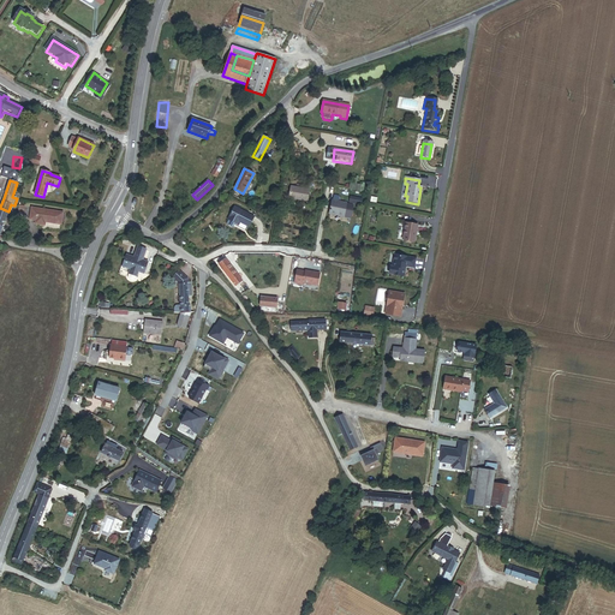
[(308,201),(309,189),(291,186),(290,198),(308,201)]
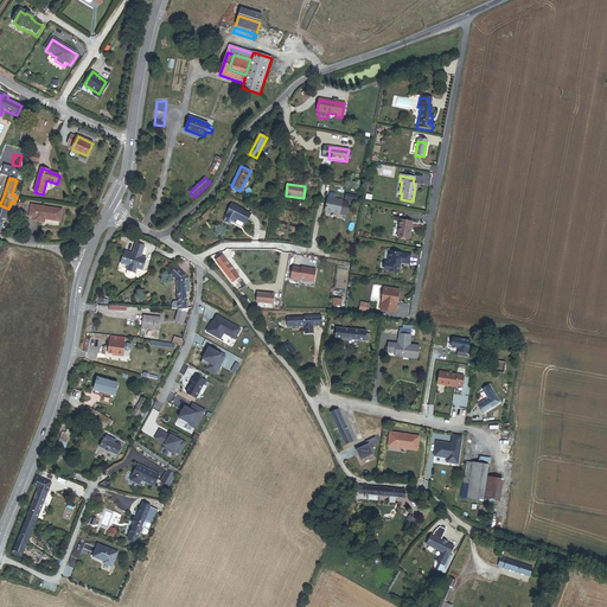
[(339,213),(343,200),(327,197),(325,211),(339,213)]
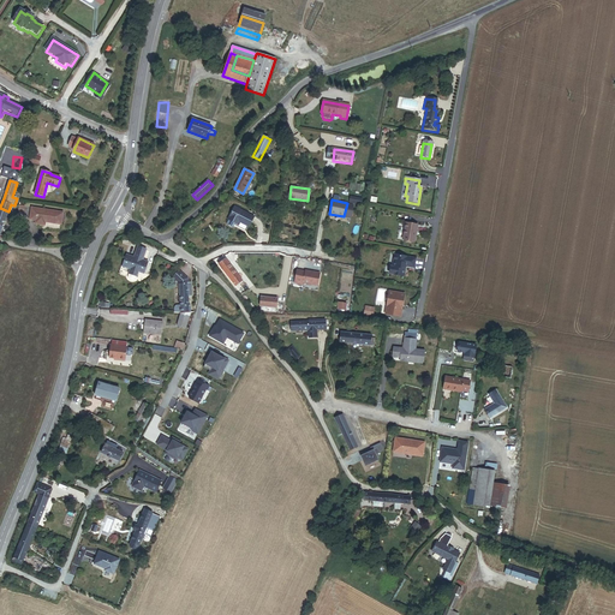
[(61,225),(63,213),(31,207),(30,219),(36,220),(35,224),(45,225),(46,221),(61,225)]
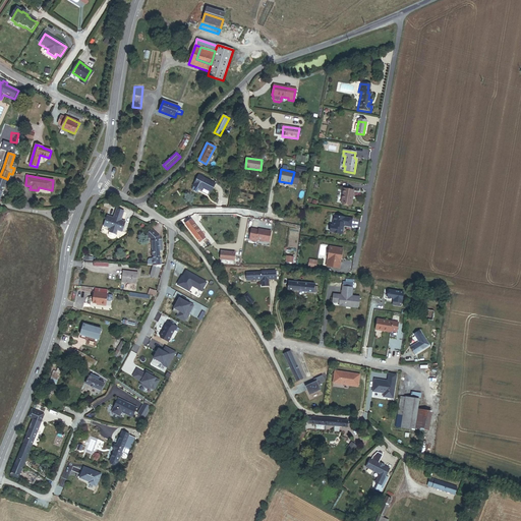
[(211,192),(215,184),(199,176),(193,187),(201,191),(203,188),(211,192)]
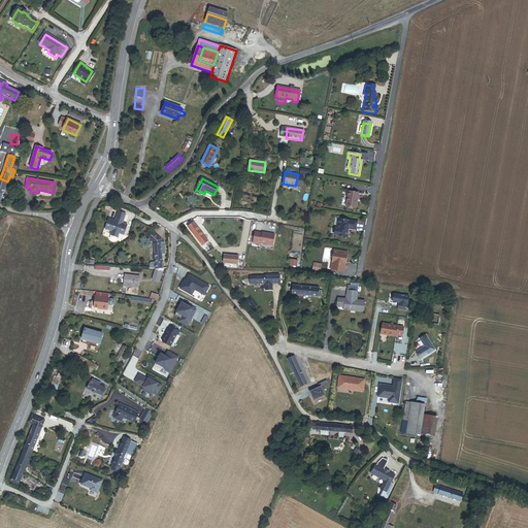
[(345,207),(356,209),(358,195),(348,193),(345,207)]
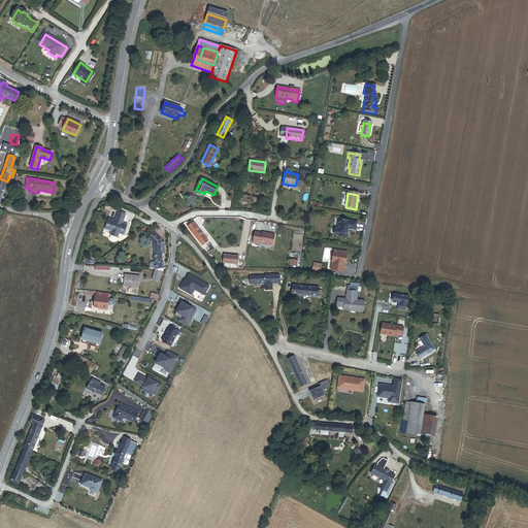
[(173,199),(176,203),(184,198),(180,194),(173,199)]
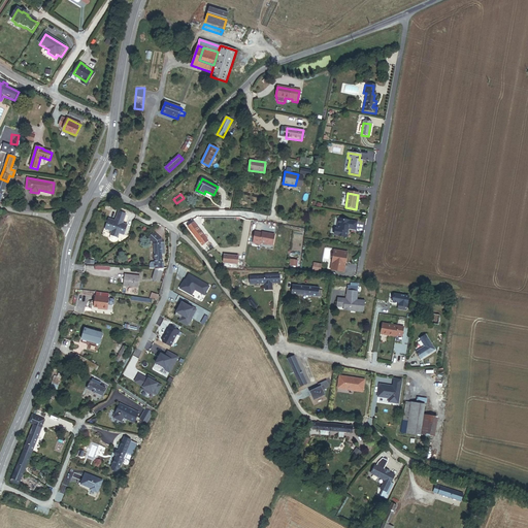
[(124,235),(127,226),(122,224),(125,215),(119,212),(116,222),(109,220),(106,228),(112,231),(111,234),(110,239),(110,240),(114,242),(117,241),(118,236),(119,233),(124,235)]
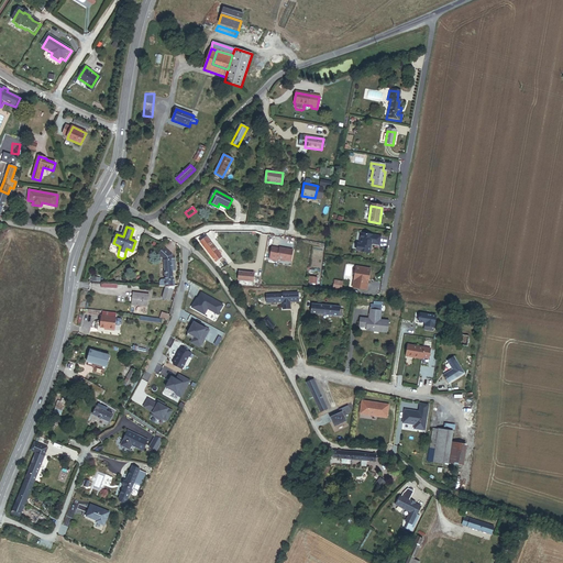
[(379,245),(381,236),(362,233),(360,244),(357,244),(356,250),(370,253),(372,243),(379,245)]
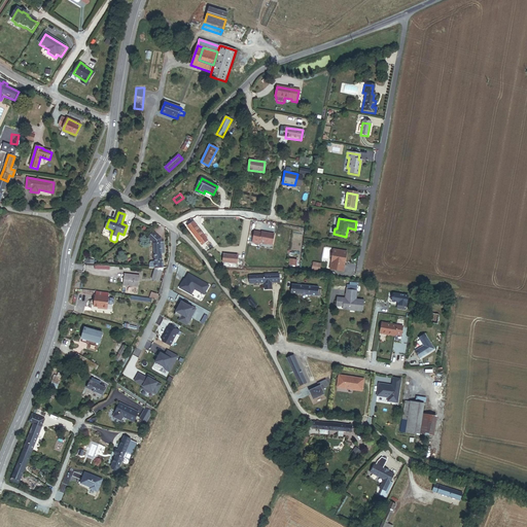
[(202,246),(208,241),(195,221),(187,226),(202,246)]
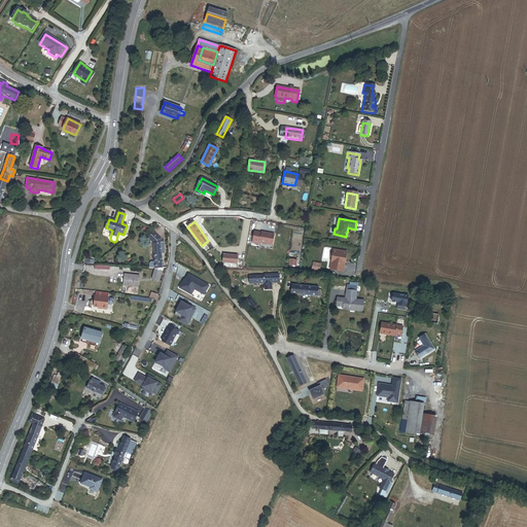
[(272,245),(274,234),(261,232),(261,233),(254,231),(252,242),(259,243),(259,242),(272,245)]
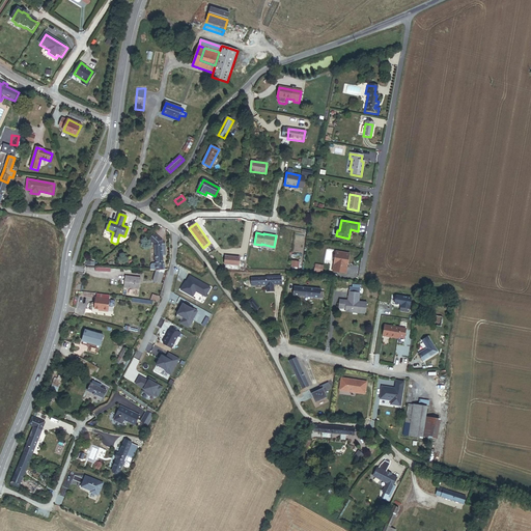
[(165,264),(164,264),(163,255),(166,255),(165,245),(163,245),(163,241),(156,234),(150,240),(156,245),(156,263),(157,270),(165,270),(165,264)]
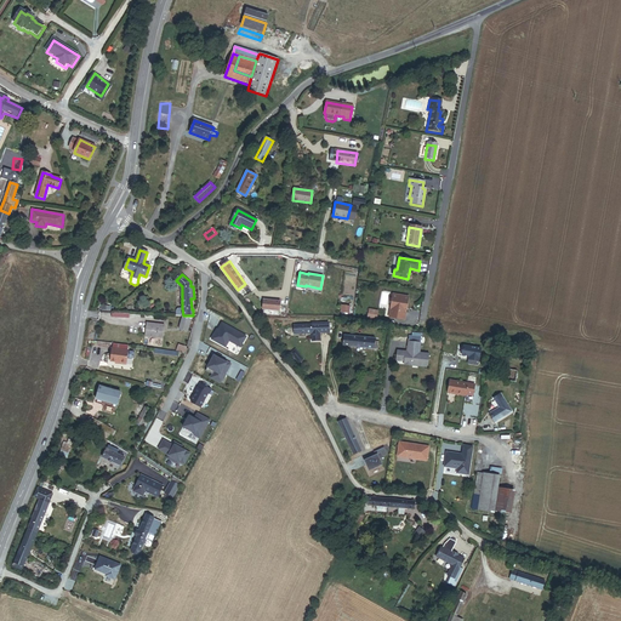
[(405,313),(409,296),(393,294),(389,317),(396,318),(397,312),(405,313)]
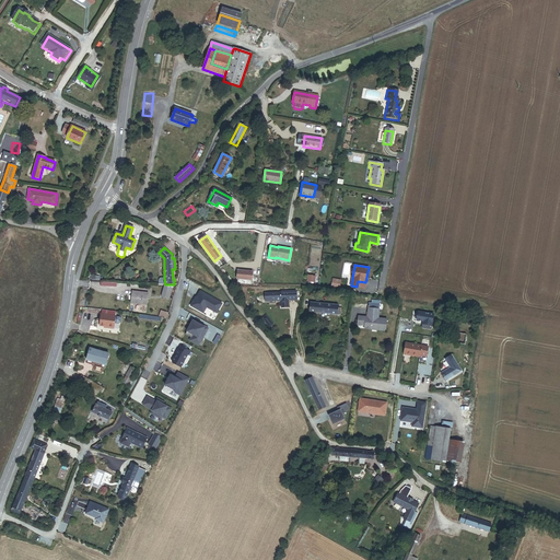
[(161,298),(170,300),(174,287),(174,284),(165,284),(161,298)]
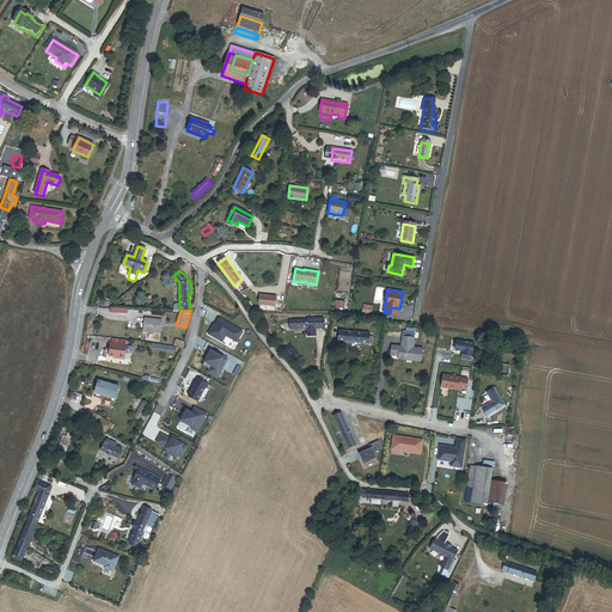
[(323,326),(323,317),(306,317),(306,318),(288,318),(288,326),(306,326),(306,335),(314,335),(314,326),(323,326)]
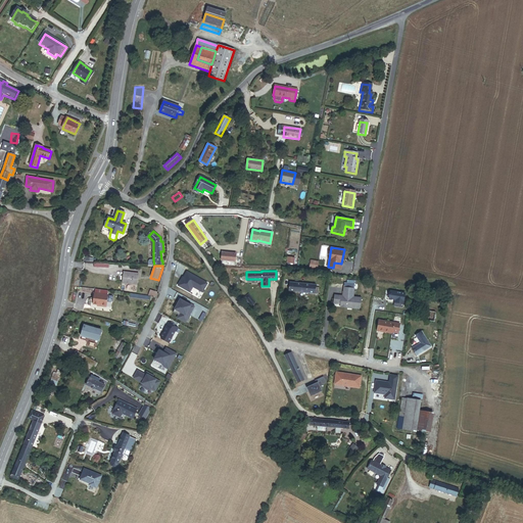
[(123,283),(137,285),(139,275),(124,273),(123,283)]
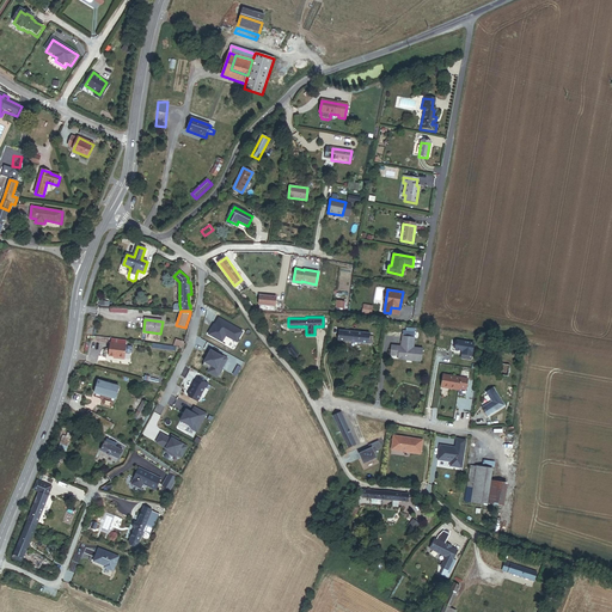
[(242,332),(218,319),(214,326),(213,325),(207,335),(221,343),(225,336),(236,343),(242,332)]
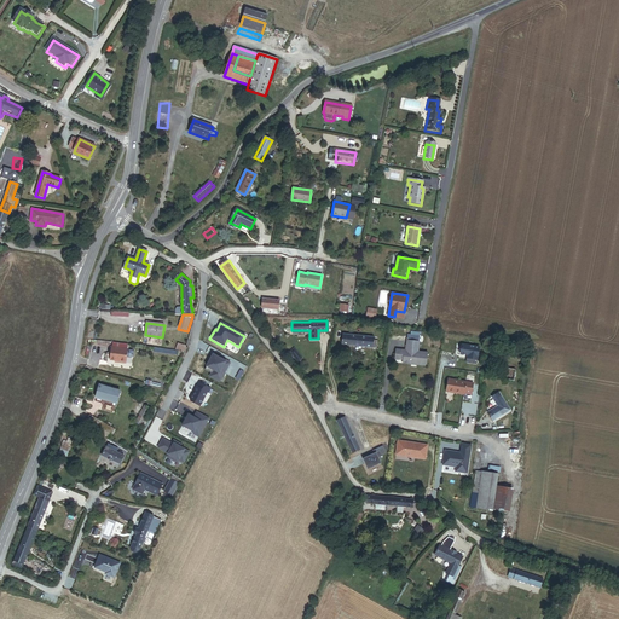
[(377,348),(379,340),(374,340),(374,337),(343,334),(342,345),(377,348)]
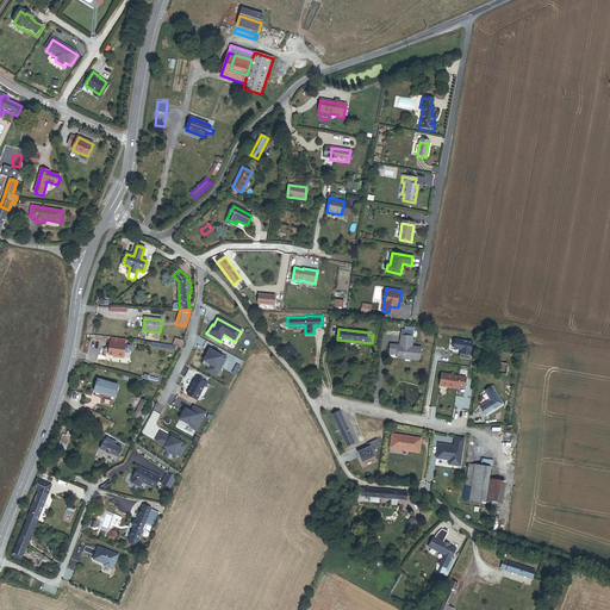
[(412,347),(414,337),(412,337),(414,331),(402,330),(400,344),(391,344),(390,352),(392,353),(392,354),(398,354),(397,358),(406,359),(406,358),(419,359),(422,347),(412,347)]
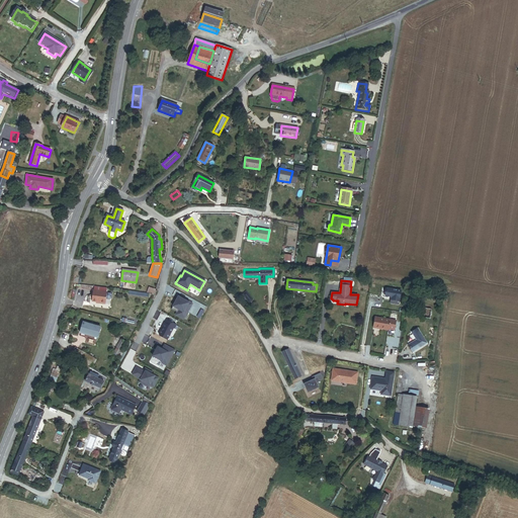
[(105,304),(106,292),(93,290),(92,301),(96,301),(101,303),(100,304),(105,304)]
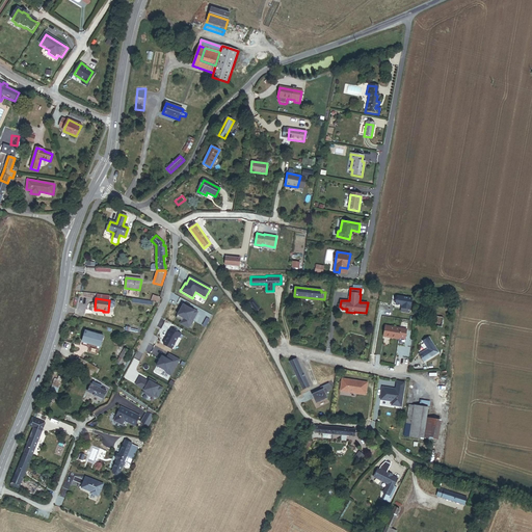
[(188,309),(183,306),(176,318),(181,321),(180,324),(188,328),(197,313),(188,308),(188,309)]
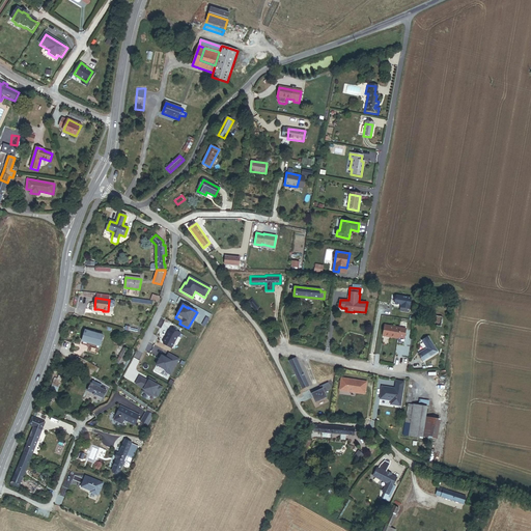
[(404,338),(406,329),(385,325),(383,336),(397,338),(398,337),(404,338)]
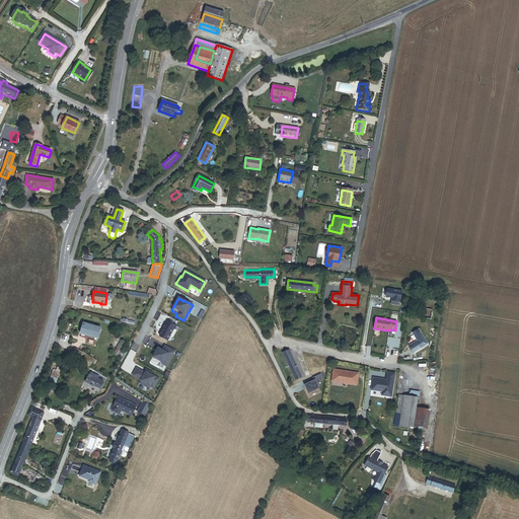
[(175,326),(167,321),(165,325),(165,324),(162,328),(163,329),(162,331),(161,331),(159,336),(160,337),(170,343),(176,331),(174,329),(175,326)]
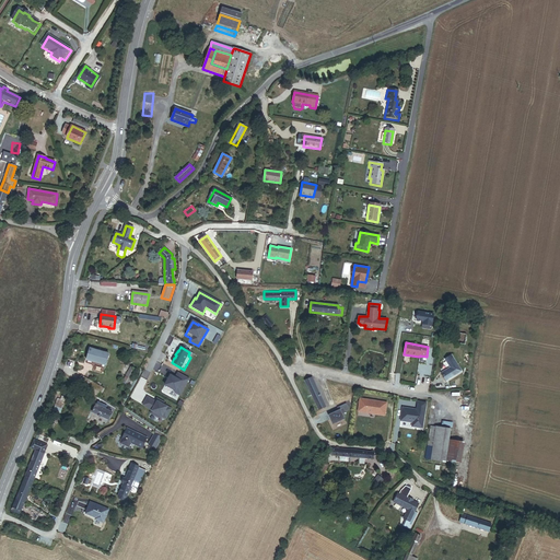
[(106,365),(109,353),(91,348),(88,361),(106,365)]
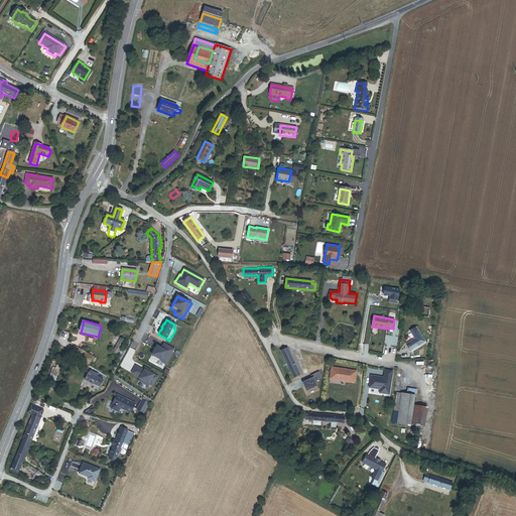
[(425,342),(416,328),(410,331),(415,339),(407,344),(411,351),(425,342)]
